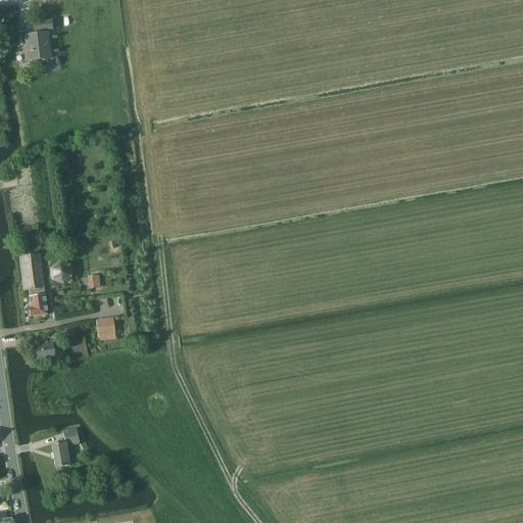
[(5,15),(16,13),(14,5),(3,8),(5,15)]
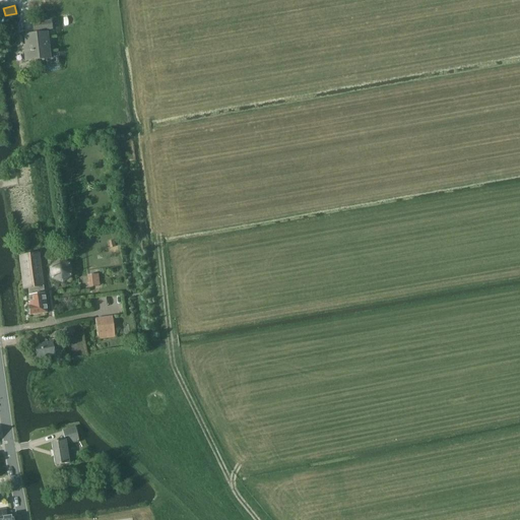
[(34,31),(52,29),(51,21),(33,23),(34,31)]
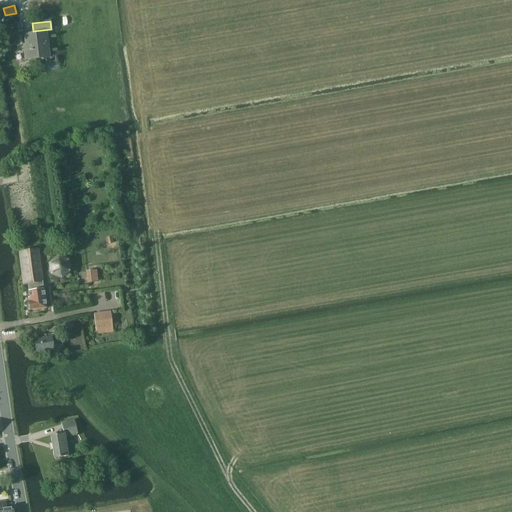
[(25,60),(49,57),(46,32),(24,35),(26,50),(24,50),(25,60)]
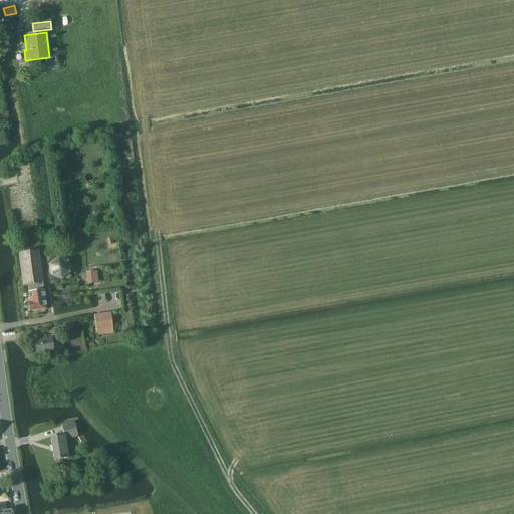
[(46,254),(51,256),(55,246),(50,244),(46,254)]
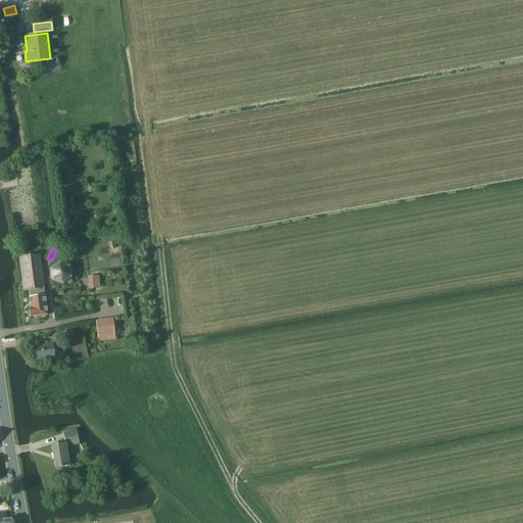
[(47,315),(44,295),(43,287),(39,254),(19,257),(24,290),(29,289),(30,296),(29,297),(31,307),(28,307),(28,308),(27,311),(28,315),(29,316),(29,317),(47,315)]
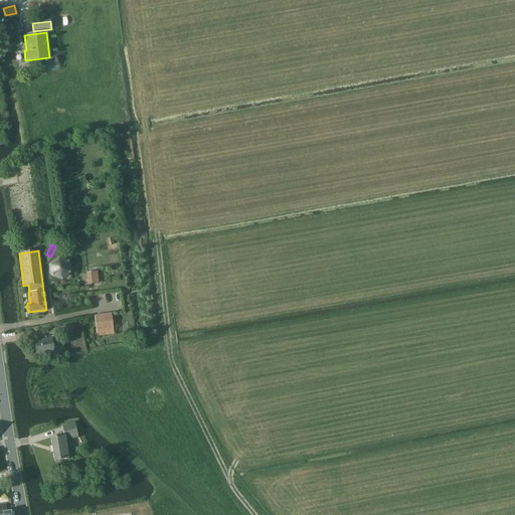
[(70,277),(71,258),(51,256),(50,276),(70,277)]
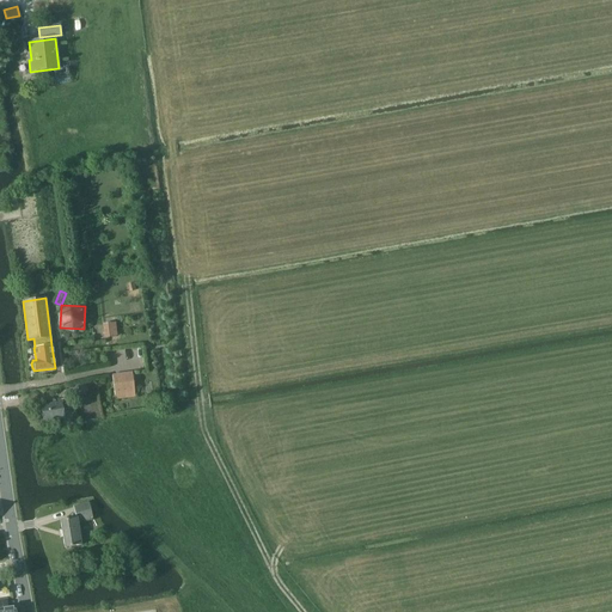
[(104,338),(117,337),(115,323),(102,324),(104,338)]
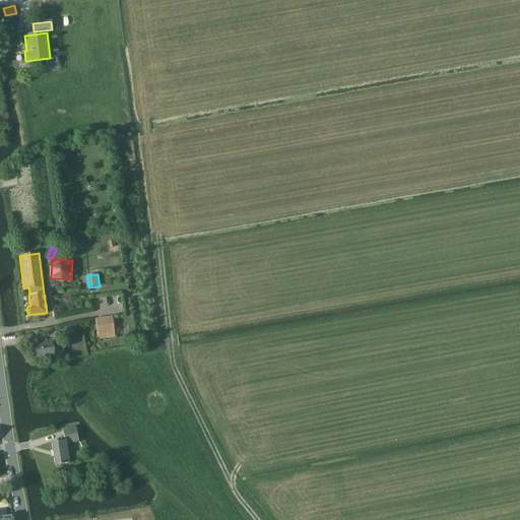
[(98,339),(115,337),(112,317),(95,319),(98,339)]
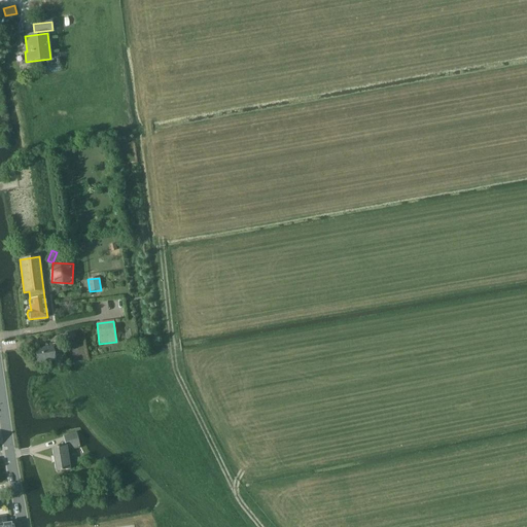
[(73,348),(70,349),(71,357),(84,355),(81,336),(72,337),(73,348)]
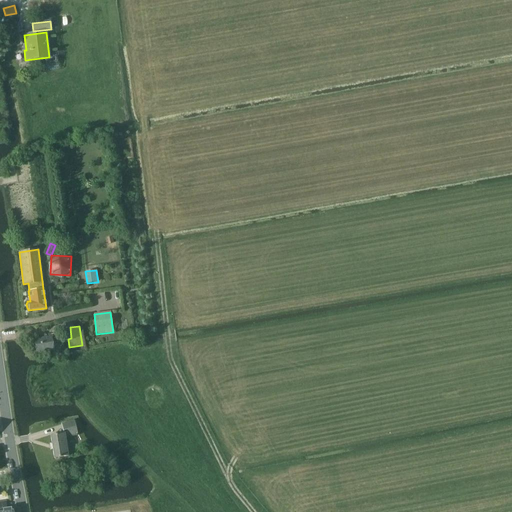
[(36,353),(53,350),(51,337),(34,339),(36,353)]
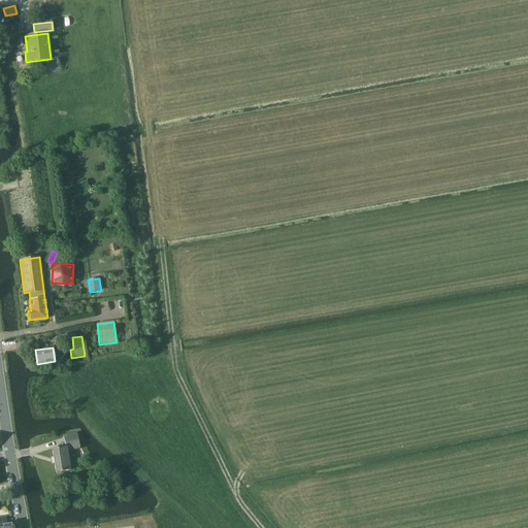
[(67,451),(80,448),(76,433),(63,437),(66,447),(52,449),(56,472),(70,470),(67,451)]
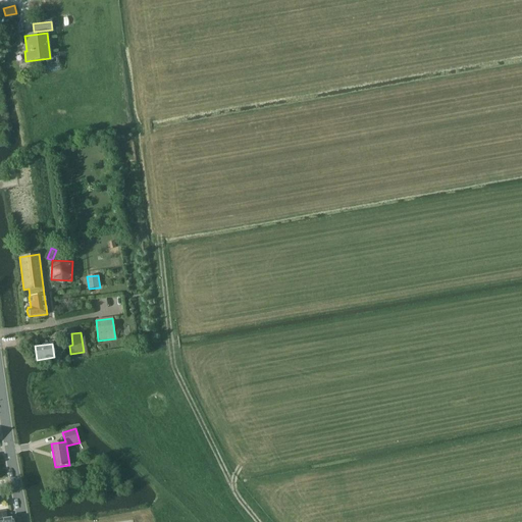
[(2,511),(0,511),(0,521),(13,521),(13,517),(12,517),(7,518),(3,519),(2,511)]
